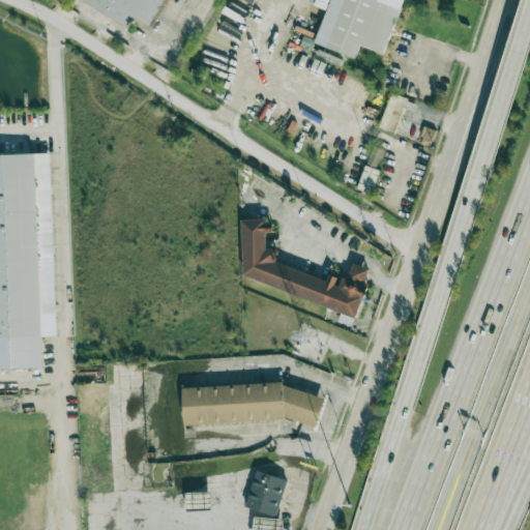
[(164,0),(81,0),(127,25),(131,17),(150,27),(164,0)]
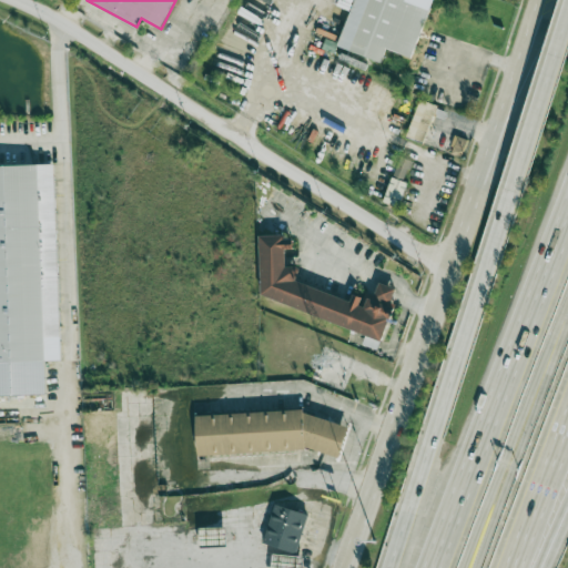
[(354,0),(336,46),(379,63),(386,47),(411,57),(432,0),(354,0)]
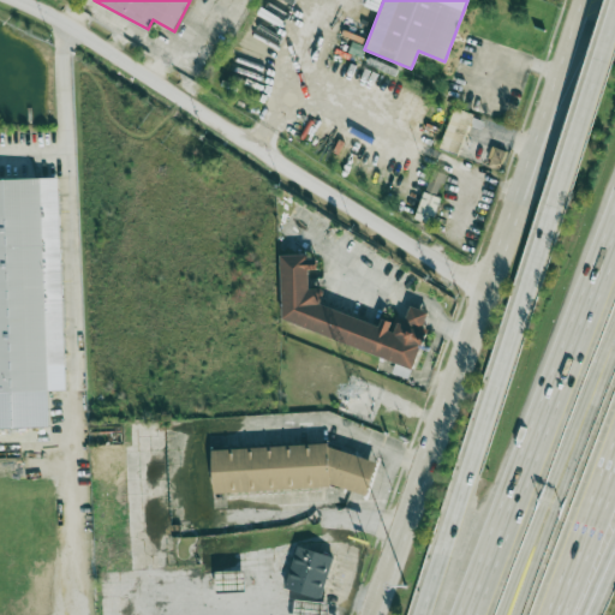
[(441,150),(461,155),(472,113),(452,108),(441,150)]
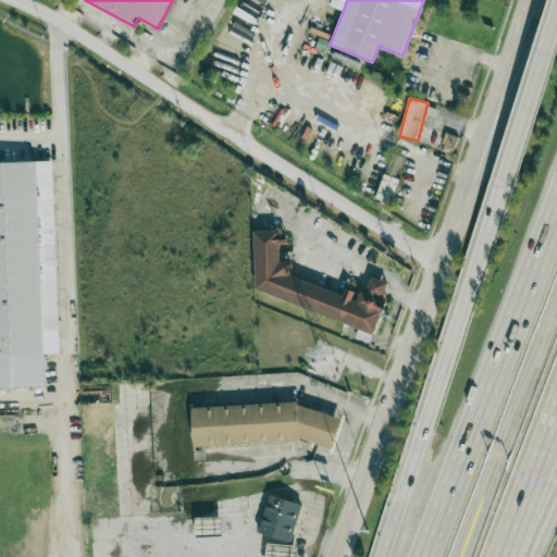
[(444,141),(446,143),(445,150),(454,151),(458,136),(446,133),(444,141)]
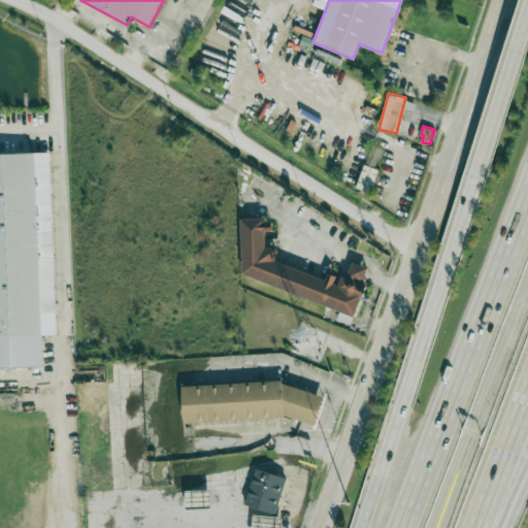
[(356,187),(369,192),(385,151),(371,145),(356,187)]
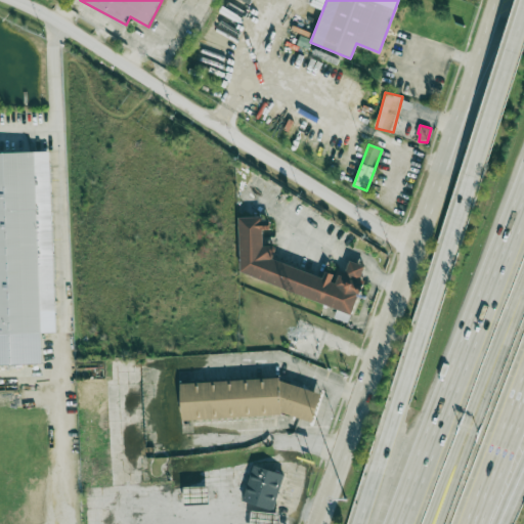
[(0,153),(0,334),(72,332),(71,301),(54,302),(50,151),(0,153)]
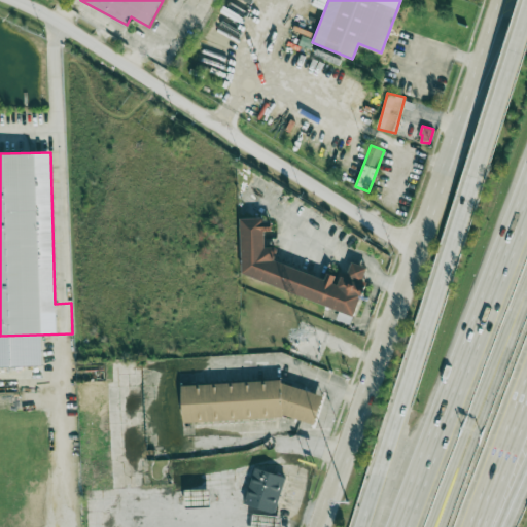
[(242,272),(353,316),(365,284),(330,270),(325,281),(274,260),(265,247),(264,218),(239,219),(242,272)]
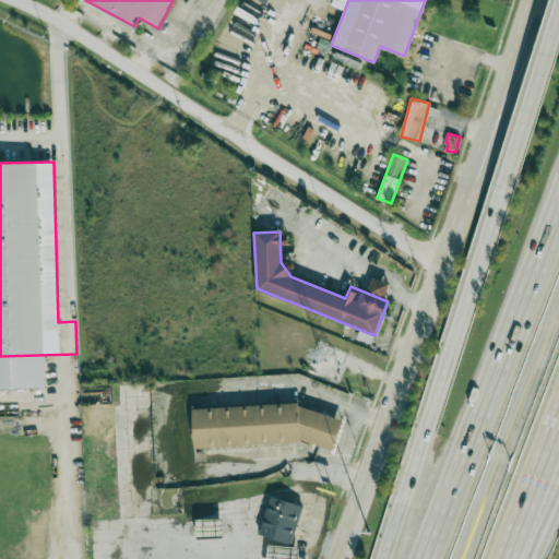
[(344,419),(334,450),(301,440),(197,448),(194,408),(298,402),(298,405),(344,419)]
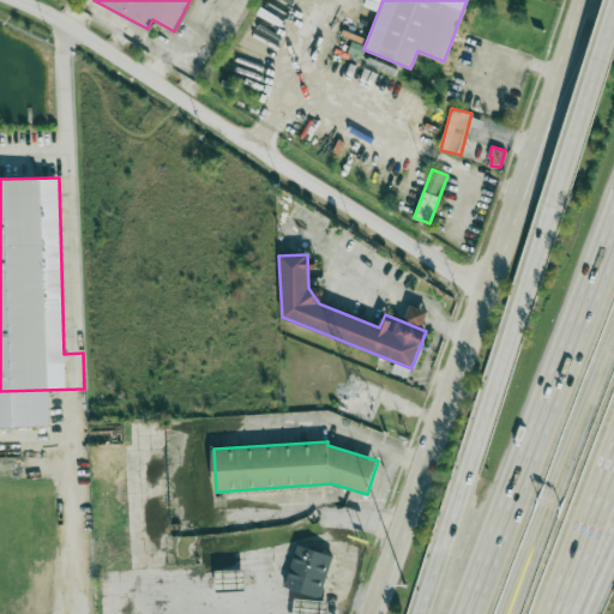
[(284,587),(319,599),(333,557),(298,545),(284,587)]
